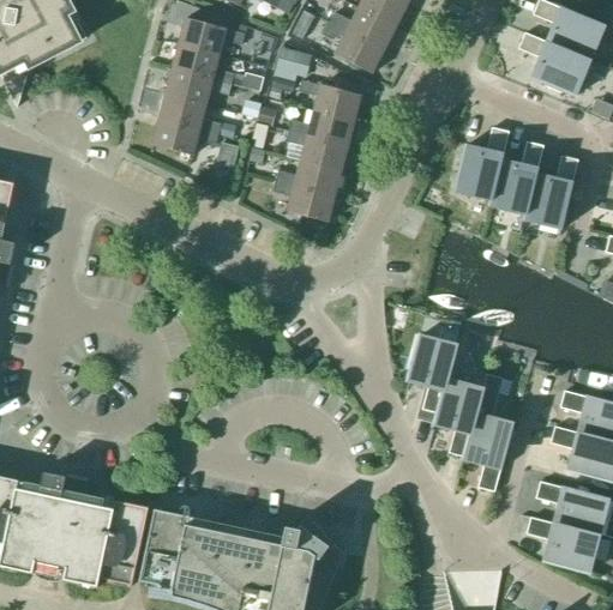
[(0,0),(0,71),(18,107),(31,66),(88,37),(68,0),(0,0)]
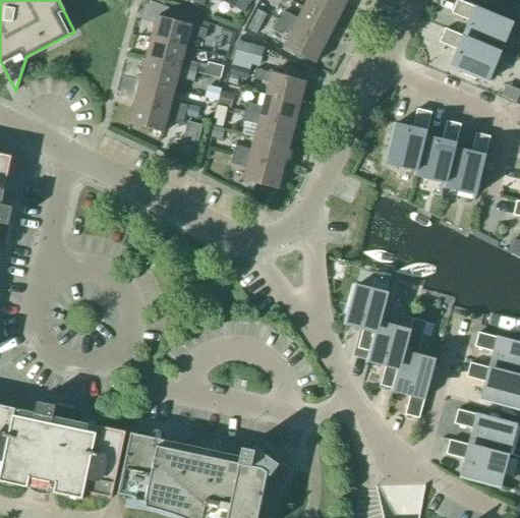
[(249,1),(247,0),(194,0),(203,4),(205,0),(224,0),(245,11),(249,1)]
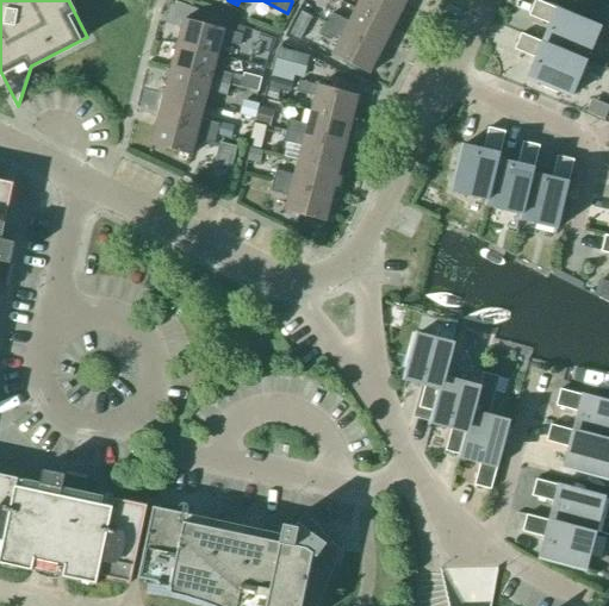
[(395,25),(406,2),(402,0),(360,0),(358,6),(395,25)]
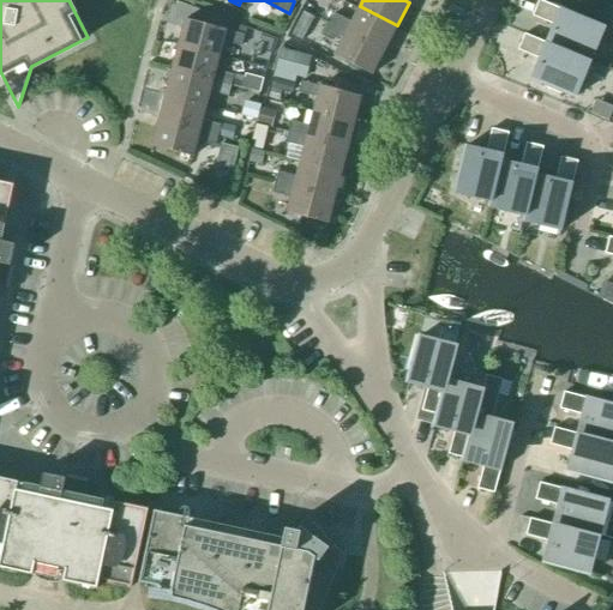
[(547,41),(592,60),(606,25),(599,22),(604,8),(586,0),(576,0),(571,11),(546,0),(539,0),(534,13),(554,23),(547,41)]
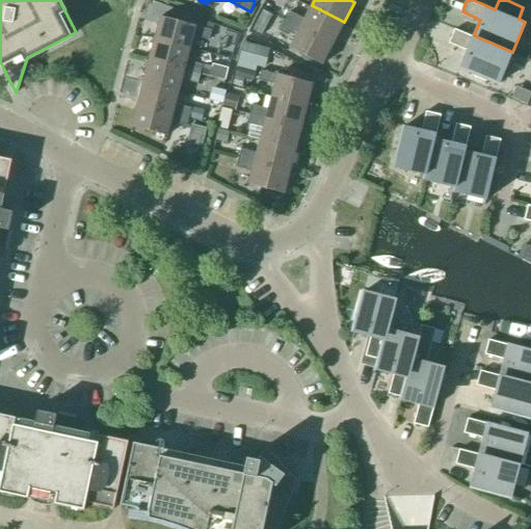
[(334,42),(344,22),(312,5),(306,17),(291,9),(286,18),(334,42)]
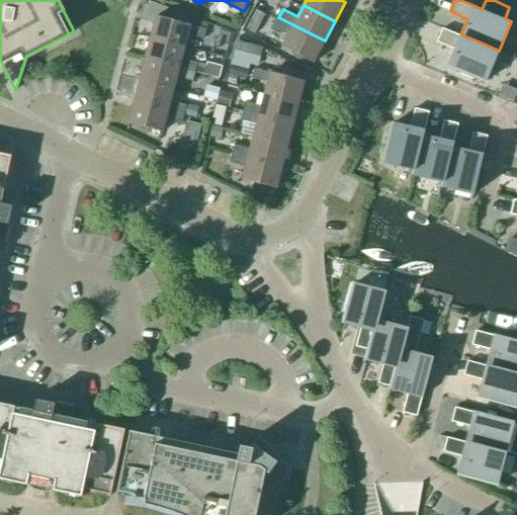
[(152,36),(185,45),(188,32),(204,36),(206,27),(191,23),(157,14),(152,36)]
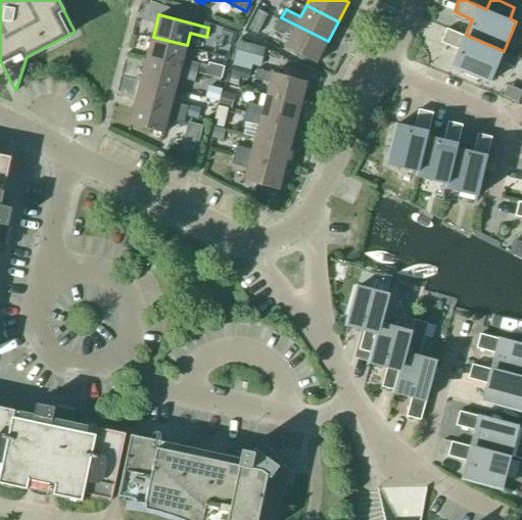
[(318,61),(328,41),(281,17),(277,26),(292,34),(286,45),(318,61)]
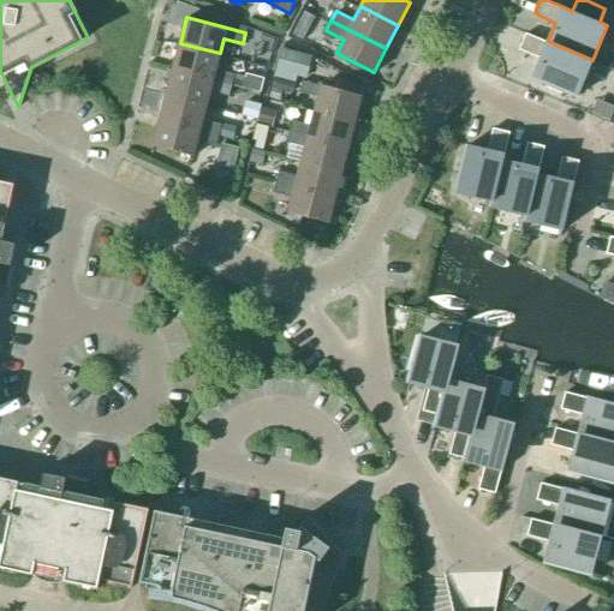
[(548,41),(526,31),(520,48),(541,57),(534,76),(549,83),(548,85),(564,91),(564,89),(578,95),(592,60),(548,41)]
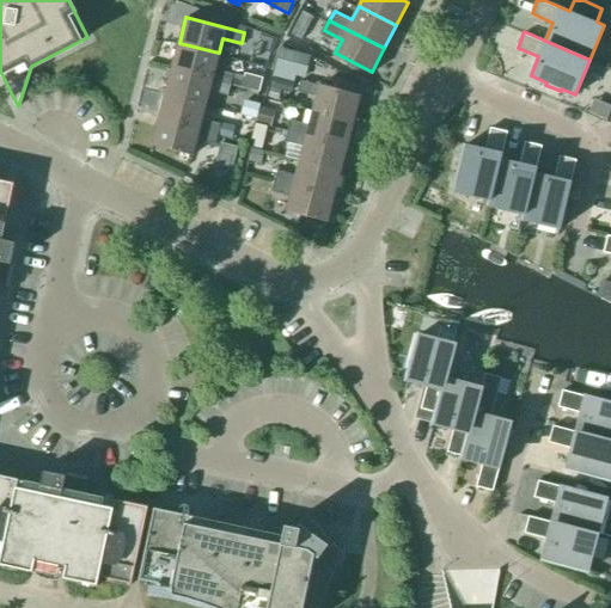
[(215,67),(219,53),(179,43),(172,67),(231,83),(234,72),(215,67)]
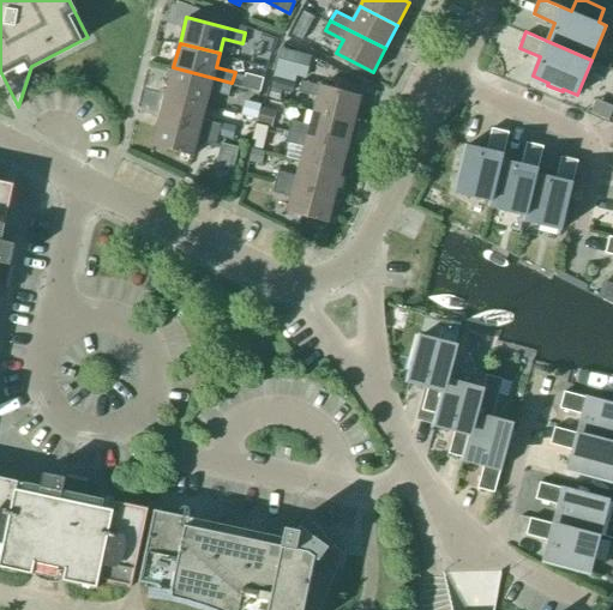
[(306,76),(312,53),(282,46),(274,74),(295,80),(296,73),(306,76)]
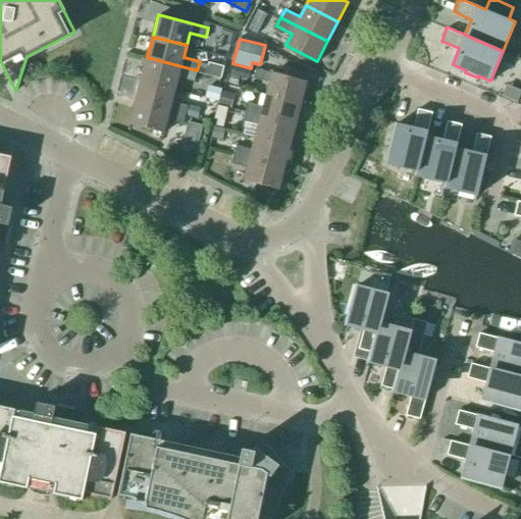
[(195,80),(197,70),(147,57),(142,79),(176,88),(179,75),(195,80)]
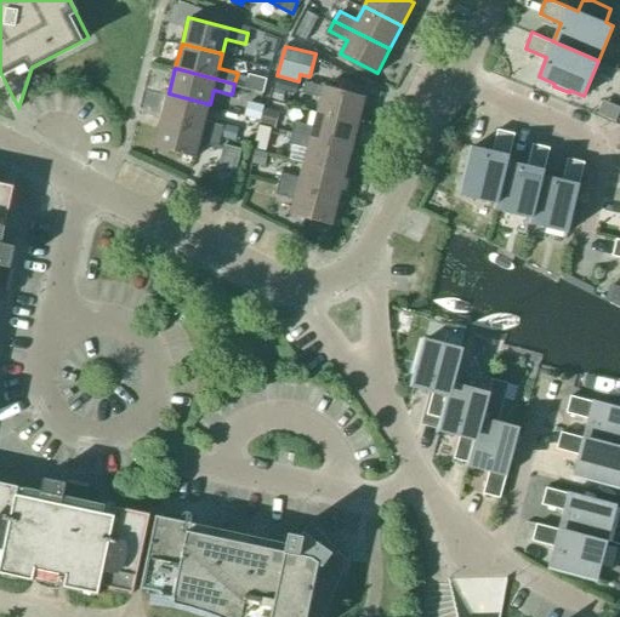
[(267,76),(249,72),(245,86),(263,91),(267,76)]
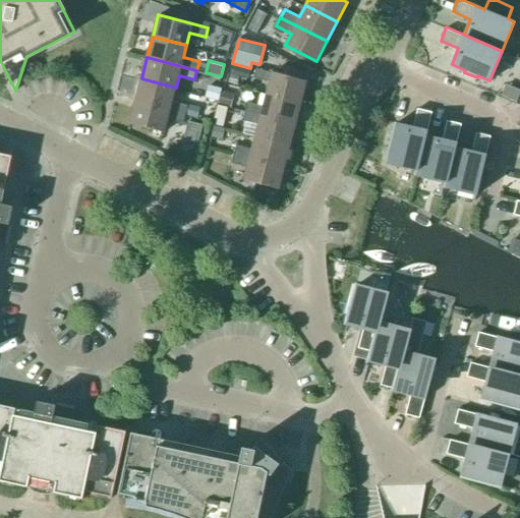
[(267,93),(301,101),(306,79),(273,70),(272,71),(256,67),(253,76),(270,80),(267,93)]
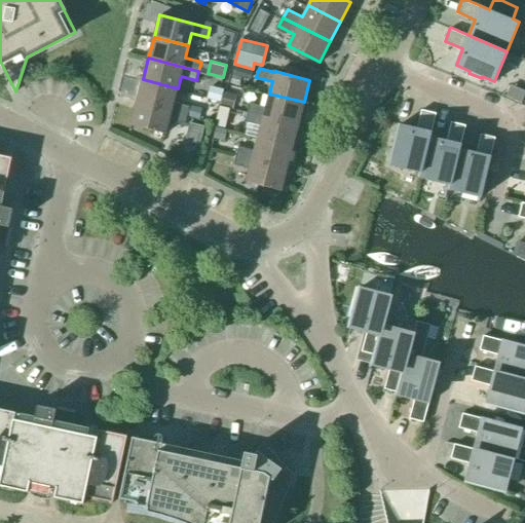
[(174,101),(178,88),(143,79),(137,101),(188,114),(190,105),(174,101)]
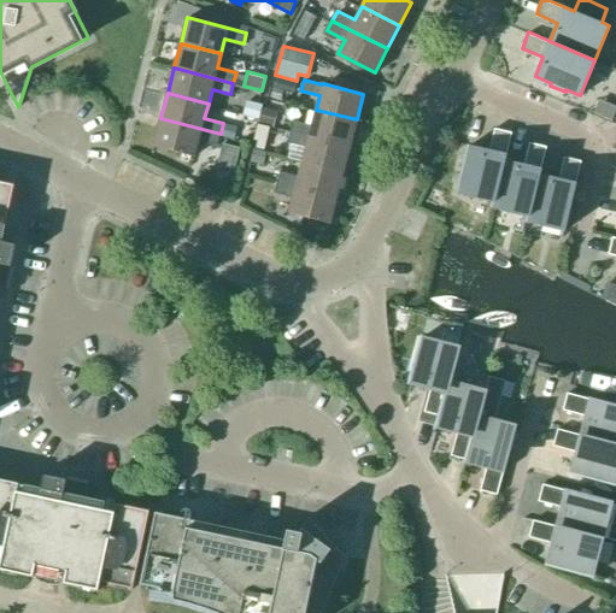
[(259,117),(263,101),(247,98),(244,112),(259,117)]
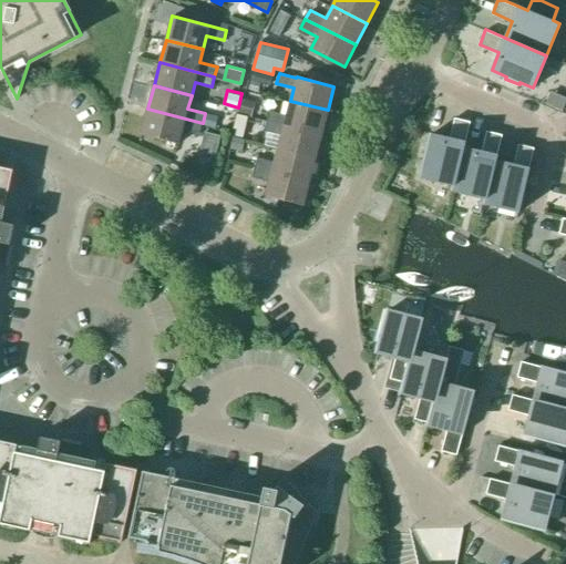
[(321,134),(328,110),(290,101),(287,114),(269,110),(267,120),(321,134)]
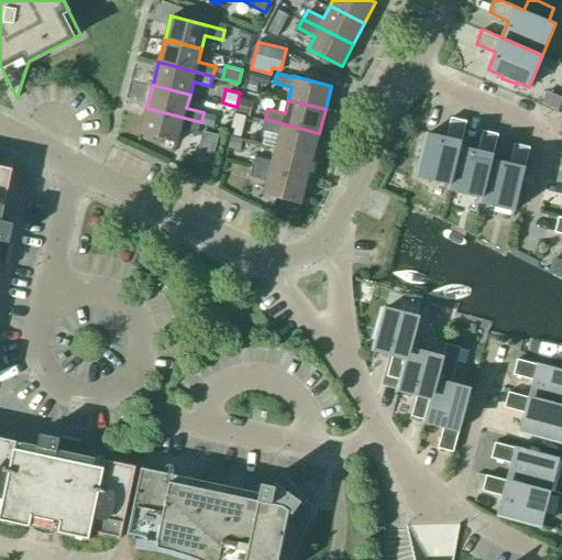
[(198,132),(201,122),(146,108),(141,132),(177,142),(182,128),(198,132)]
